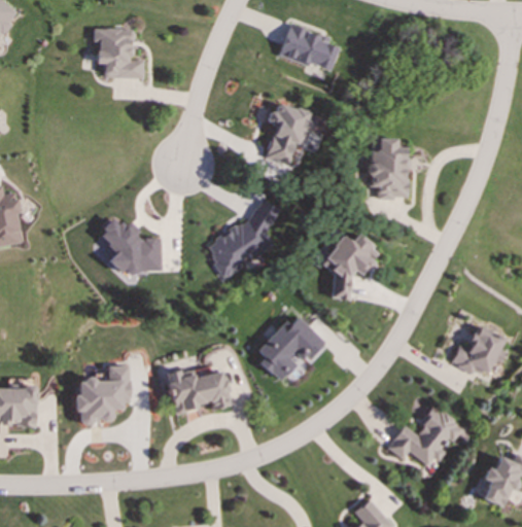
[(0,0),(0,37),(20,12),(3,0),(0,0)]
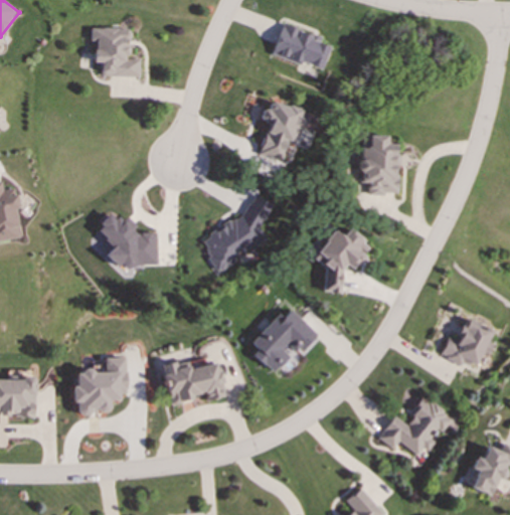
[(275,52),(324,70),(334,43),(284,25),(275,52)]
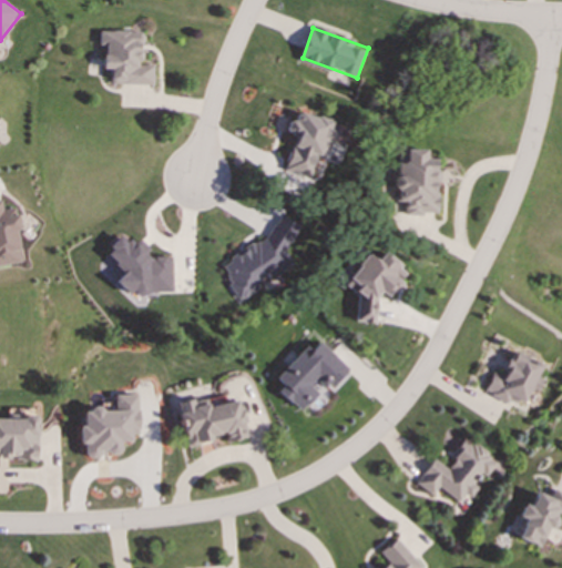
[(157,84),(157,64),(145,64),(145,30),(103,30),(103,44),(108,44),(108,69),(114,69),(114,84),(157,84)]
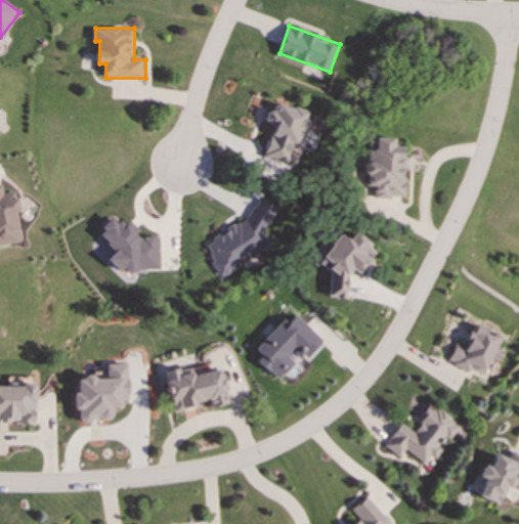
[(290,163),(294,145),(301,147),(305,129),(322,133),(327,116),(276,103),(274,111),(269,110),(266,123),(274,125),(266,158),(290,163)]
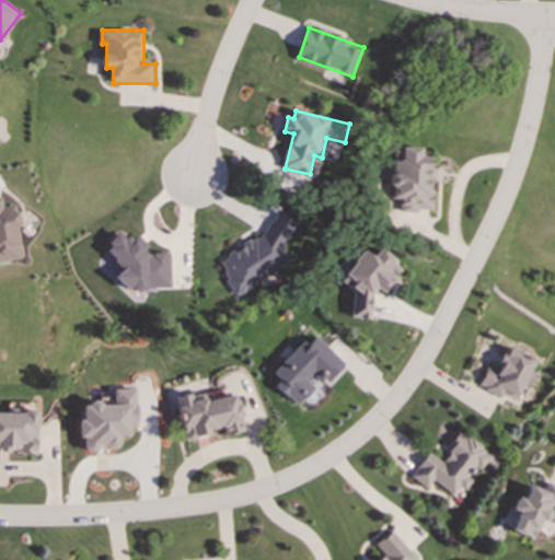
[(434,211),(435,155),(423,155),(423,147),(403,147),(403,160),(394,160),(393,198),(402,198),(402,211),(434,211)]
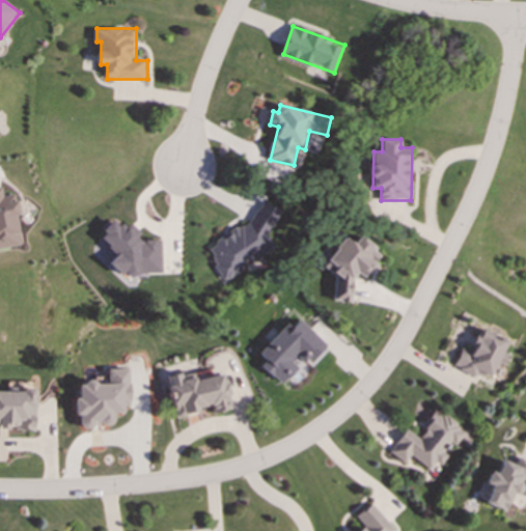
[(0,248),(23,245),(19,216),(21,216),(18,194),(6,196),(5,187),(0,187),(0,248)]
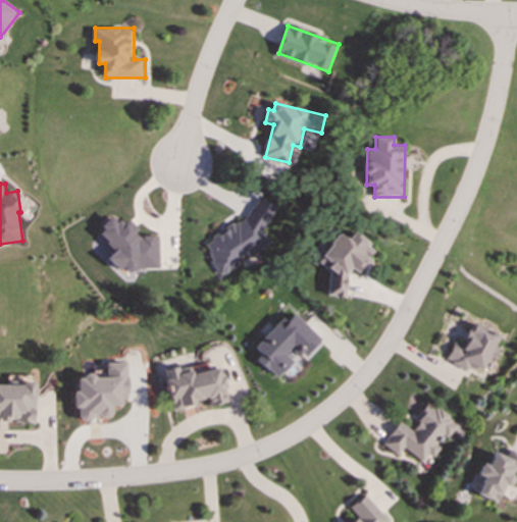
[(275,242),(263,233),(279,209),(262,197),(250,215),(205,245),(225,275),(275,242)]
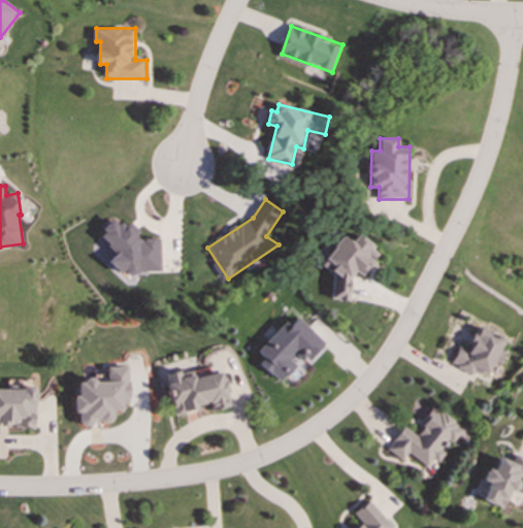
[(164,271),(162,237),(142,238),(141,222),(108,224),(110,266),(120,265),(120,273),(164,271)]
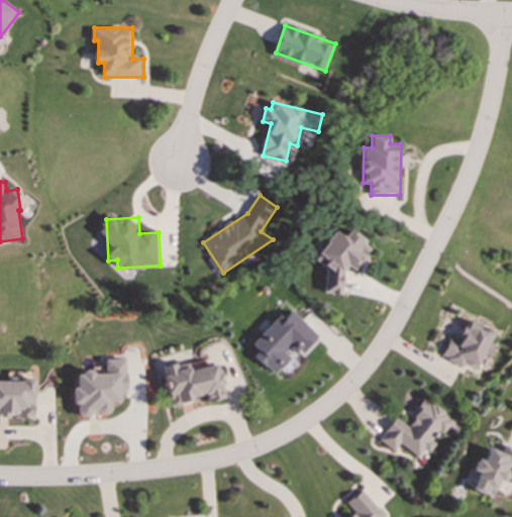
[(326,293),(344,294),(345,267),(357,268),(357,265),(370,266),(370,257),(368,257),(369,234),(349,233),(349,234),(327,232),(325,264),(328,264),(326,293)]
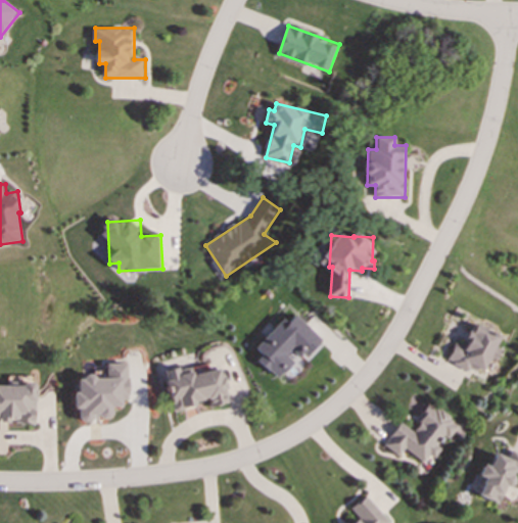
[(256,348),(264,354),(259,360),(280,379),(295,362),(290,357),(294,351),(303,361),(324,339),(296,315),(290,322),(285,317),(256,348)]
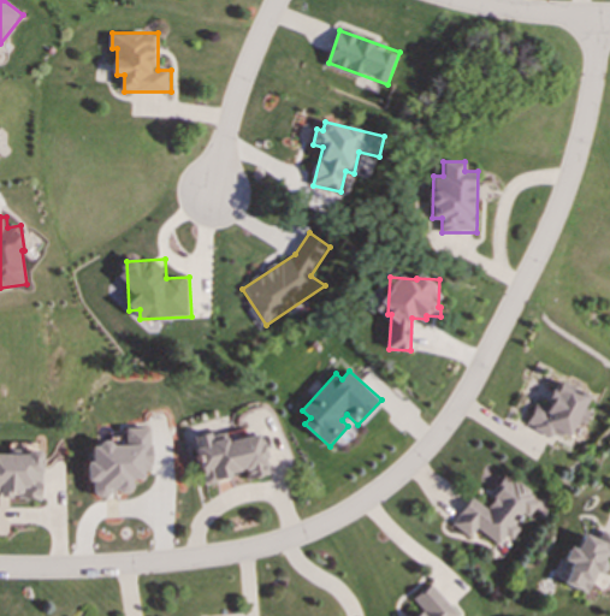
[(593,394),(562,381),(551,408),(539,402),(531,424),(572,440),(580,421),(588,425),(593,412),(587,409),(593,394)]
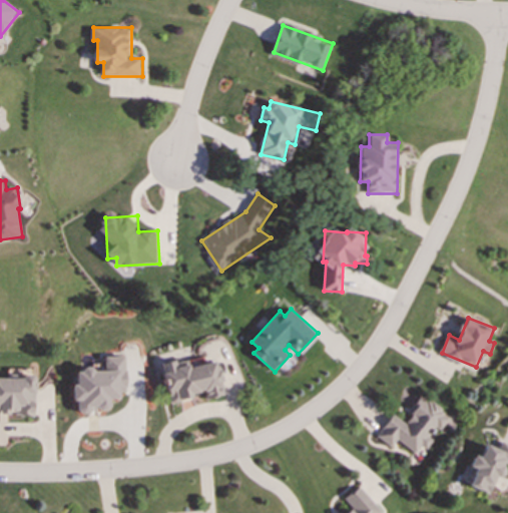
[(163,366),(172,402),(206,394),(207,399),(226,395),(216,353),(163,366)]
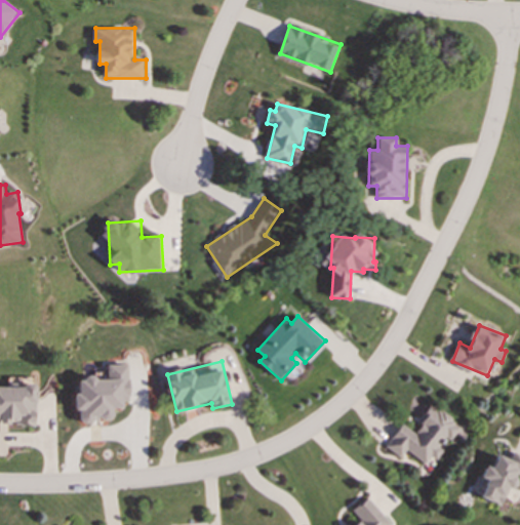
[(130,364),(109,365),(109,371),(95,372),(95,377),(80,378),(80,392),(76,392),(77,410),(81,410),(82,423),(96,422),(95,419),(115,418),(114,408),(125,408),(124,401),(131,401),(130,364)]
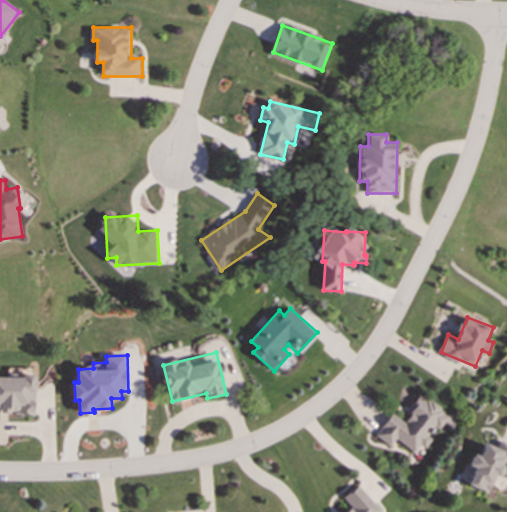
[(37,376),(0,375),(0,408),(1,408),(0,411),(19,411),(19,414),(36,415),(37,376)]
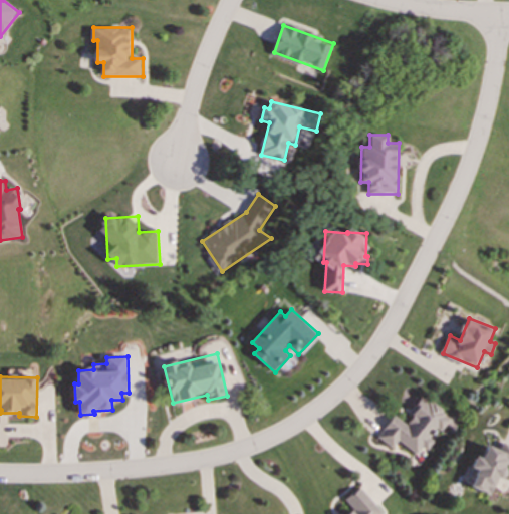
[(380,439),(385,441),(395,448),(400,441),(406,444),(407,445),(428,453),(437,441),(433,438),(440,429),(444,431),(452,420),(445,414),(446,410),(440,405),(423,398),(419,403),(413,418),(408,424),(400,417),(396,415),(386,428),(380,439)]
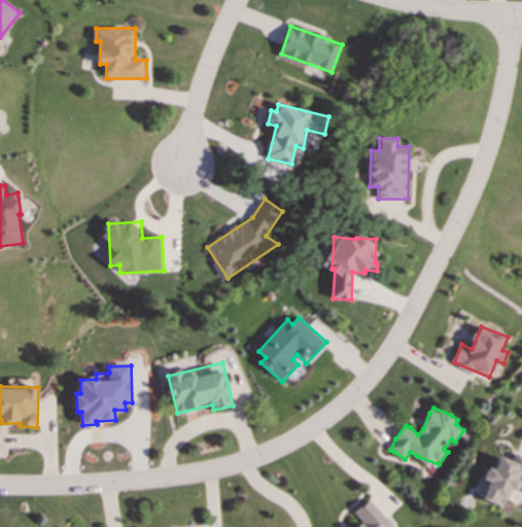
[(505,507),(512,489),(517,491),(521,482),(521,454),(517,453),(514,461),(501,456),(496,469),(489,467),(484,481),(490,483),(484,499),(505,507)]
